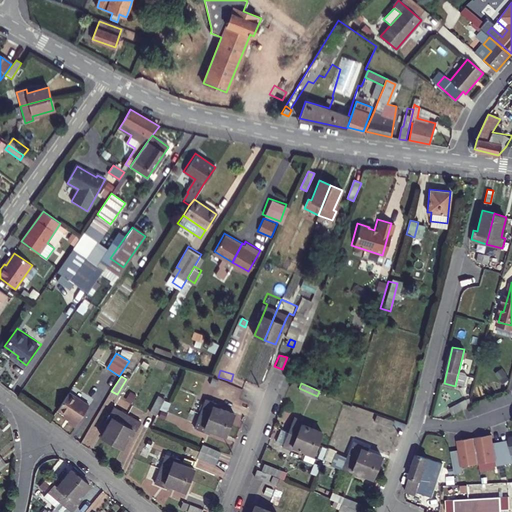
[(86,404),(66,391),(55,409),(67,417),(65,420),(72,425),(86,404)]
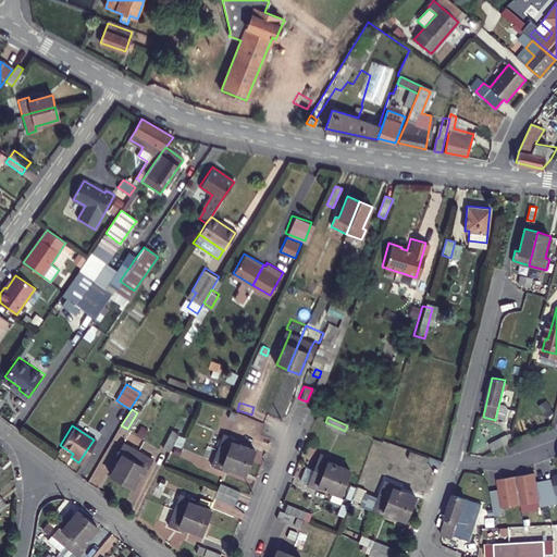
[(172,453),(181,435),(174,431),(164,448),(172,453)]
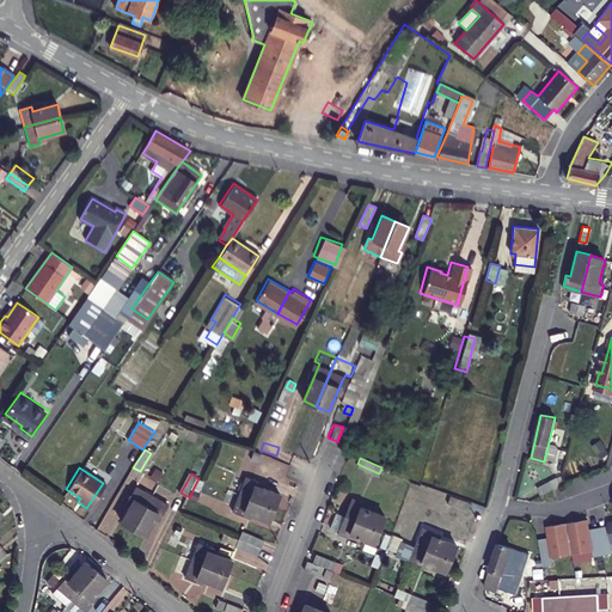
[(256,485),(258,479),(246,476),(240,494),(274,507),(279,494),(262,488),(256,485)]
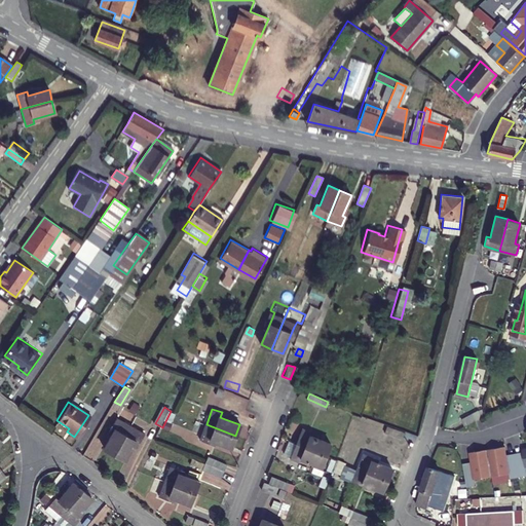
[(465,425),(483,417),(480,411),(462,418),(465,425)]
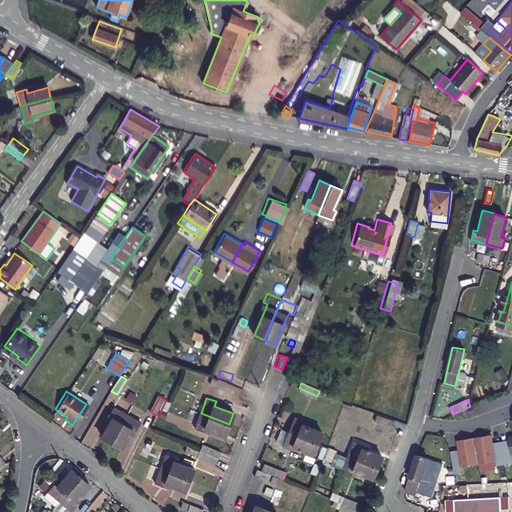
[(111,418),(108,423),(100,438),(111,443),(126,415),(112,408),(108,417),(111,418)]
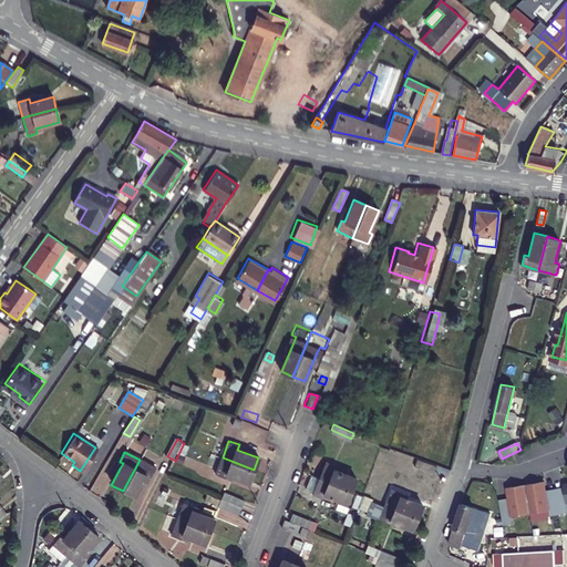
[(228,474),(234,476),(249,482),(254,470),(223,457),(216,474),(226,477),(228,474)]
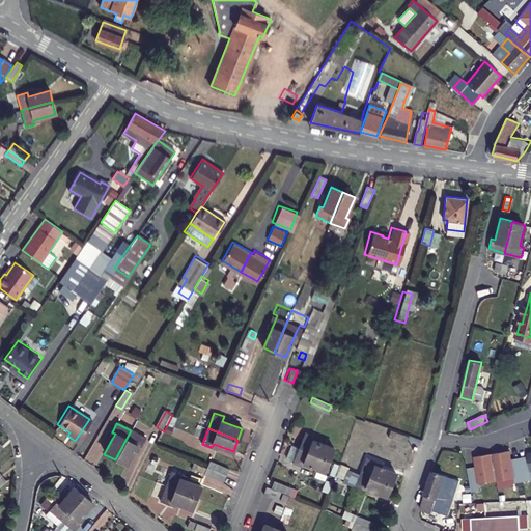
[(400,441),(401,435),(383,428),(381,435),(400,441)]
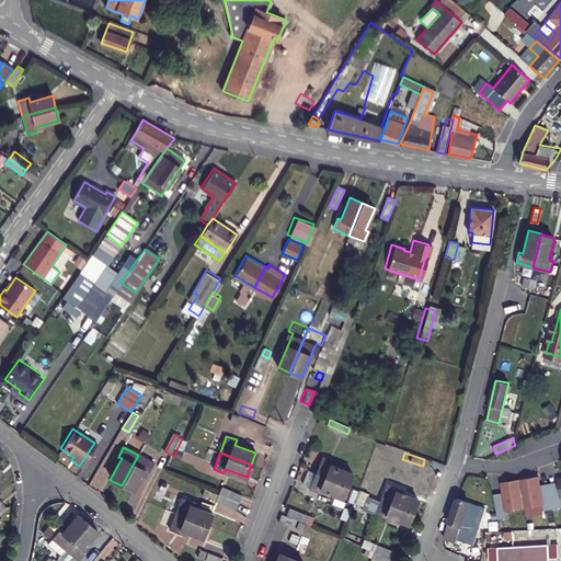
[(370,464),(382,468),(386,458),(375,454),(370,464)]
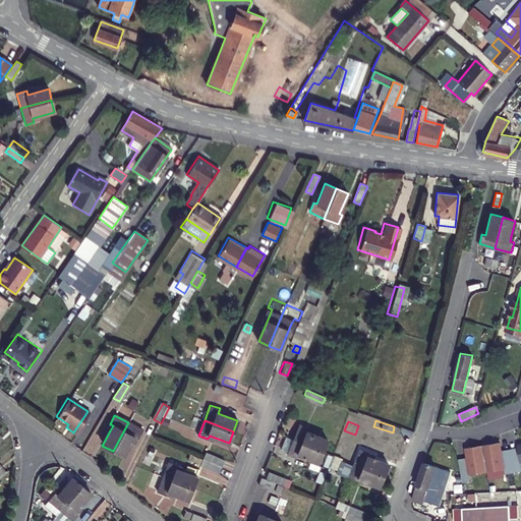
[(133,438),(137,440),(142,430),(128,422),(113,451),(123,457),(131,443),(133,438)]
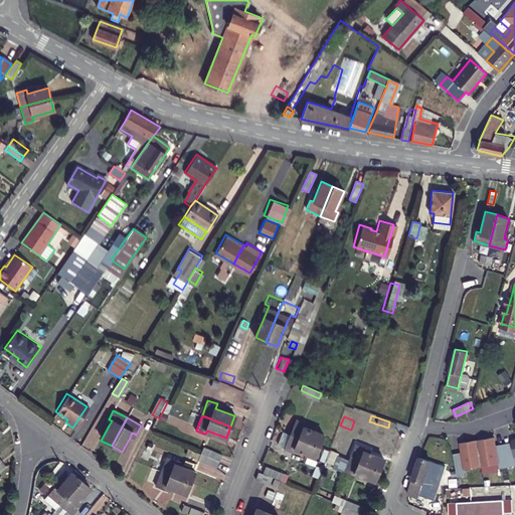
[(290,434),(319,445),(323,434),(303,426),(305,422),(295,418),(290,434)]
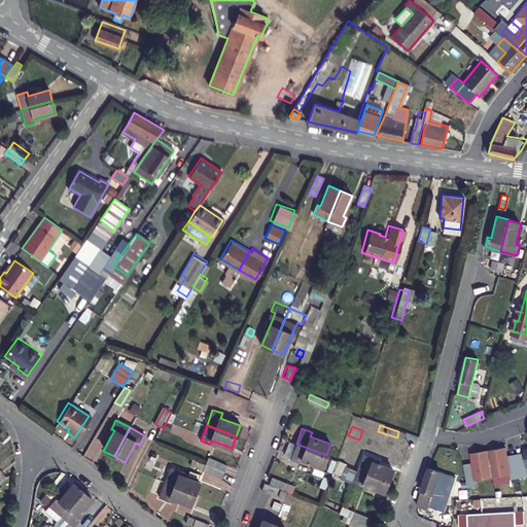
[(326,455),(296,444),(290,459),(301,462),(301,460),(321,467),(326,455)]
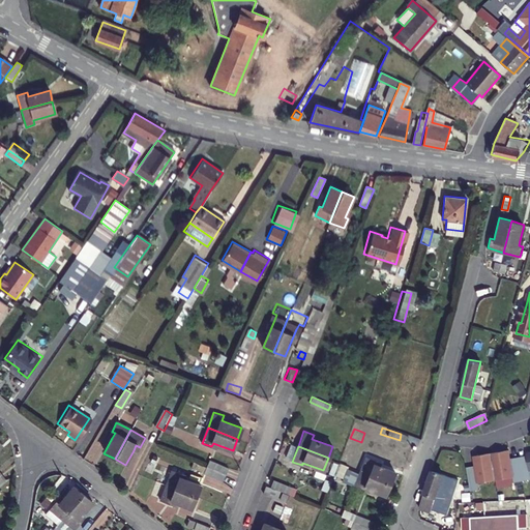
[(512,448),(477,453),(479,463),(479,470),(481,480),(517,475),(514,463),(513,455),(512,448)]
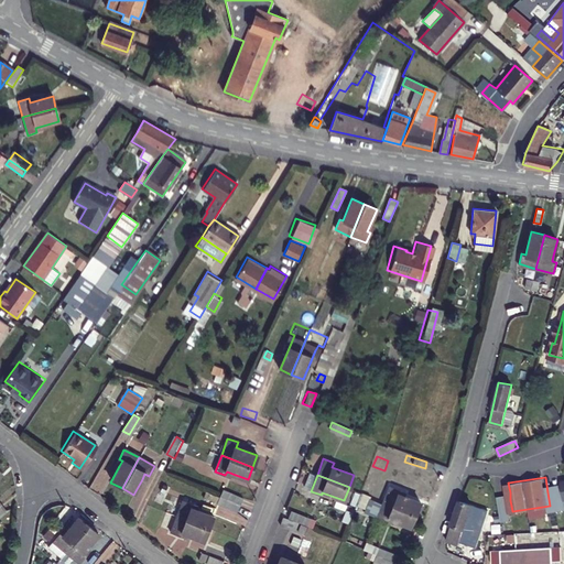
[(563,483),(546,485),(548,492),(557,491),(563,489),(563,483)]
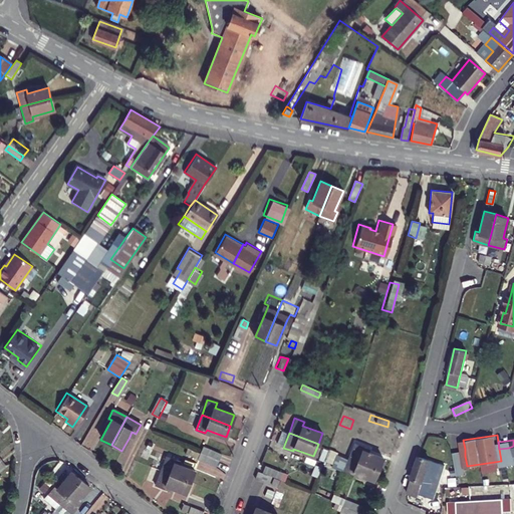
[(362,449),(364,445),(354,441),(348,456),(378,468),(382,456),(367,451),(362,449)]
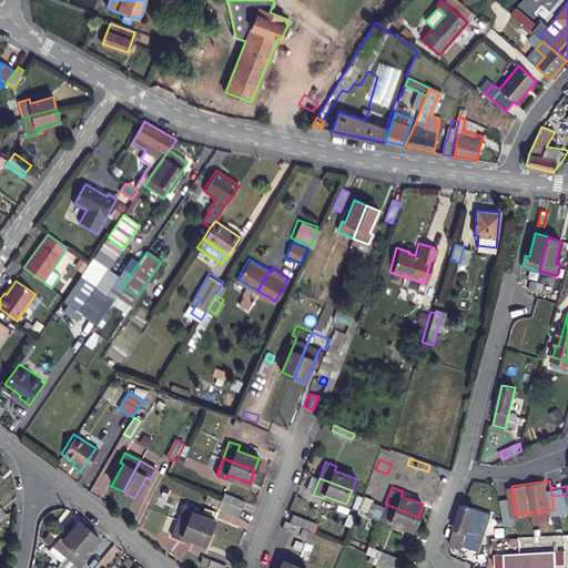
[(551,496),(554,509),(555,515),(564,513),(561,495),(551,496)]
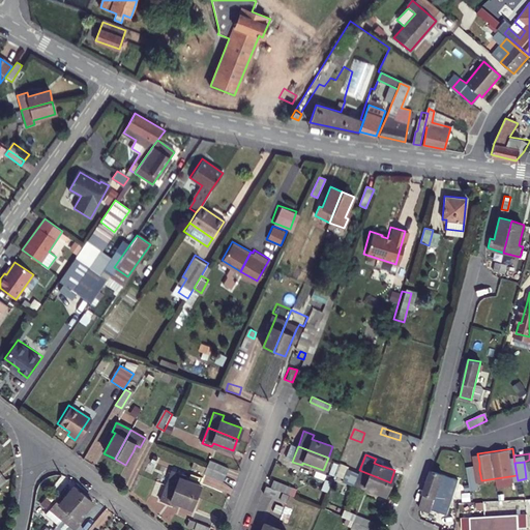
[(180,478),(182,473),(172,469),(166,484),(197,497),(201,486),(185,479),(180,478)]
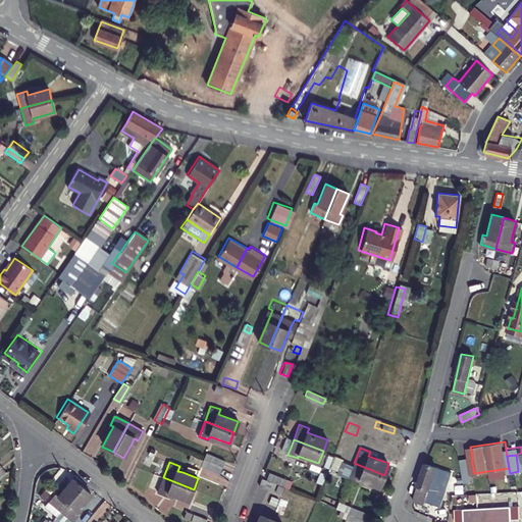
[(359,479),(364,481),(379,487),(384,475),(354,463),(349,478),(358,481),(359,479)]
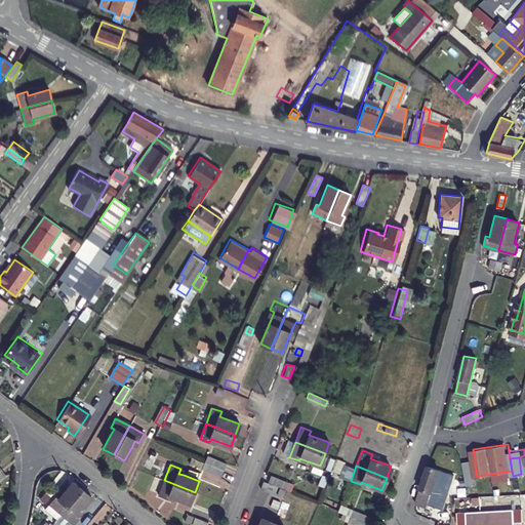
[(477,476),(475,466),(467,467),(470,484),(478,482),(477,476)]
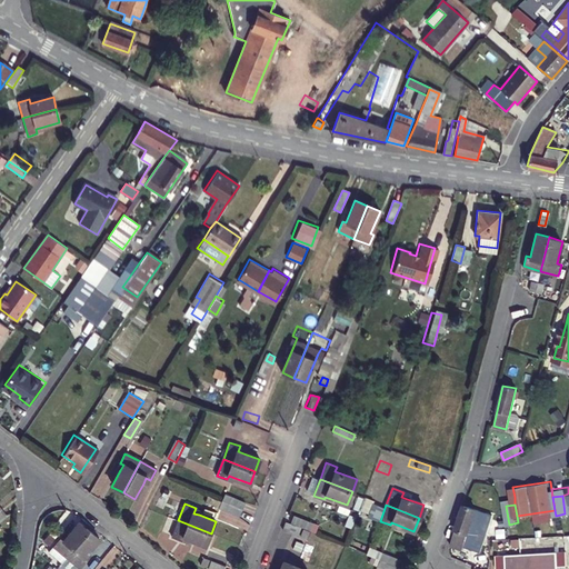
[(463,507),(451,546),(463,549),(476,511),(463,507)]
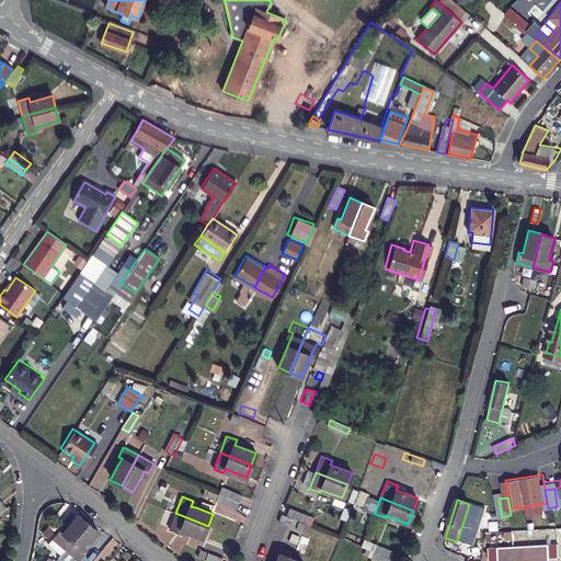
[(287,515),(298,521),(306,523),(309,516),(289,508),(287,515)]
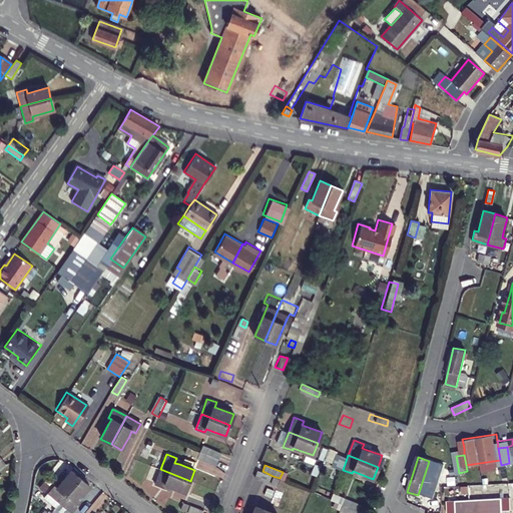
[(166,484),(170,486),(186,492),(190,481),(160,469),(155,483),(164,487),(166,484)]
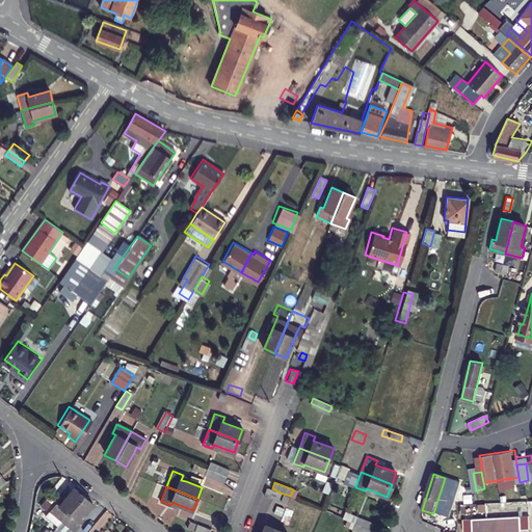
[(74,488),(63,501),(60,504),(56,501),(52,506),(64,517),(83,496),(74,488)]
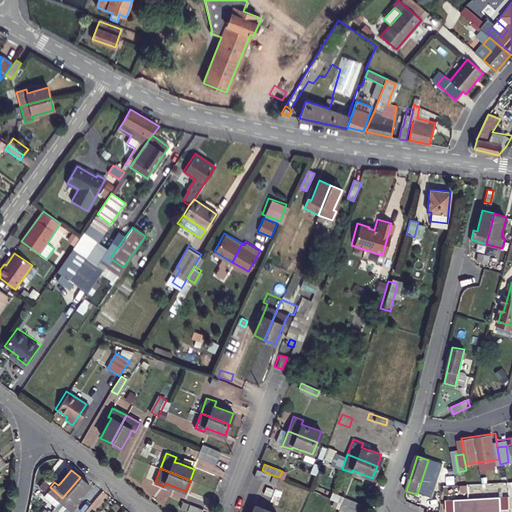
[(270,476),(257,470),(254,475),(268,482),(270,476)]
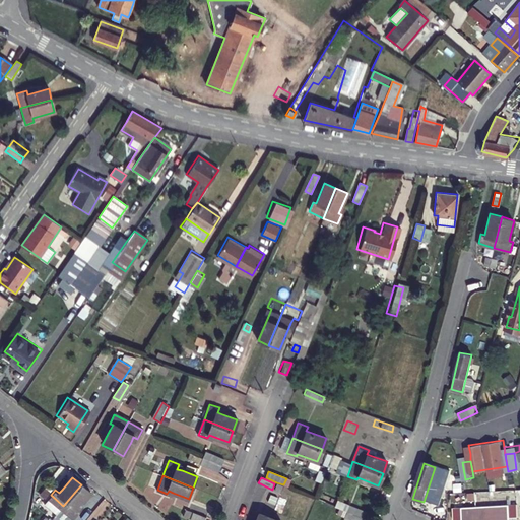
[(283,484),(276,482),(274,489),(281,492),(283,484)]
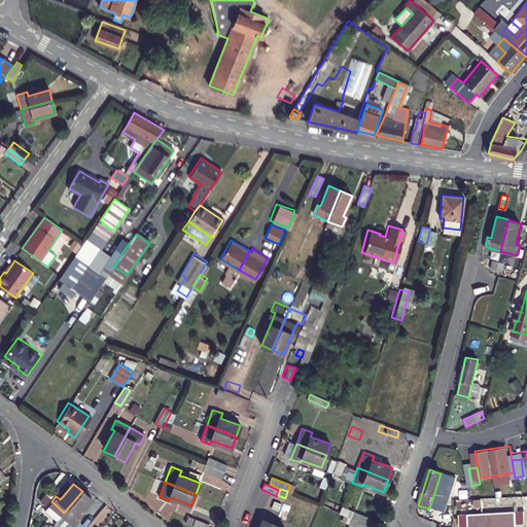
[(77,523),(81,518),(78,516),(82,512),(93,499),(82,491),(64,513),(77,523)]
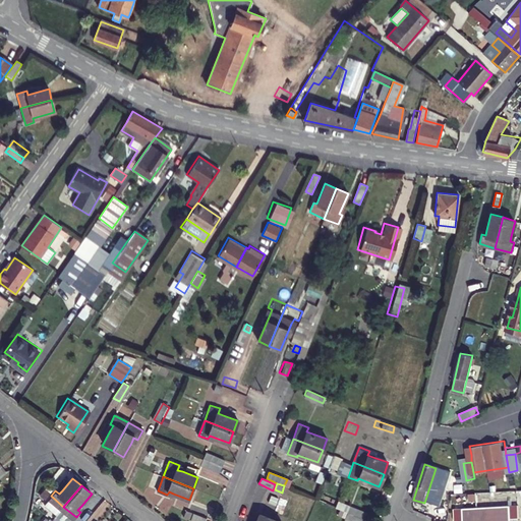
[(446,488),(439,486),(432,505),(440,507),(446,488)]
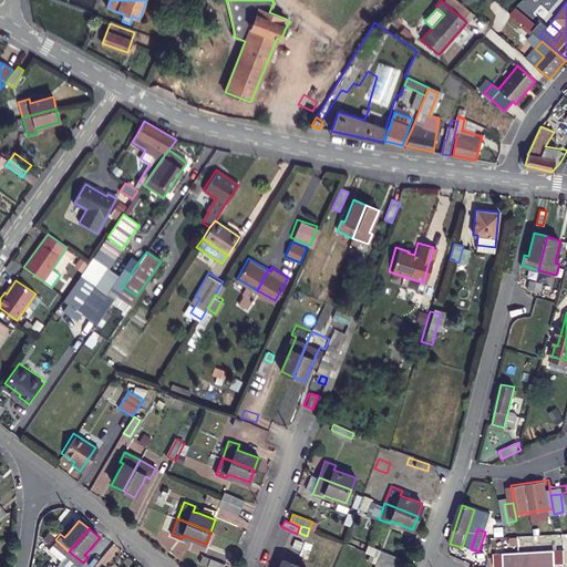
[(536,535),(527,536),(528,548),(536,548),(536,535)]
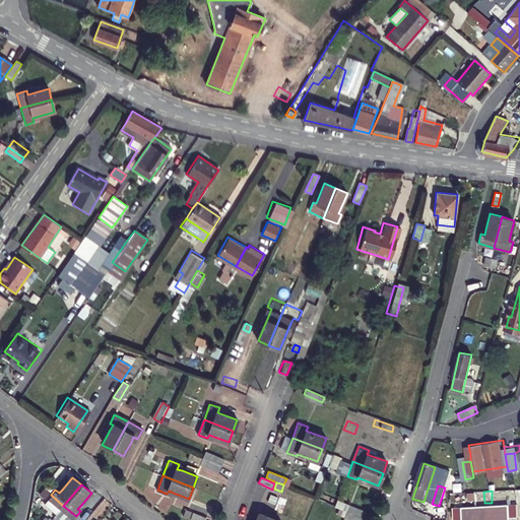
[(351,513),(364,519),(367,512),(348,505),(345,511),(351,513)]
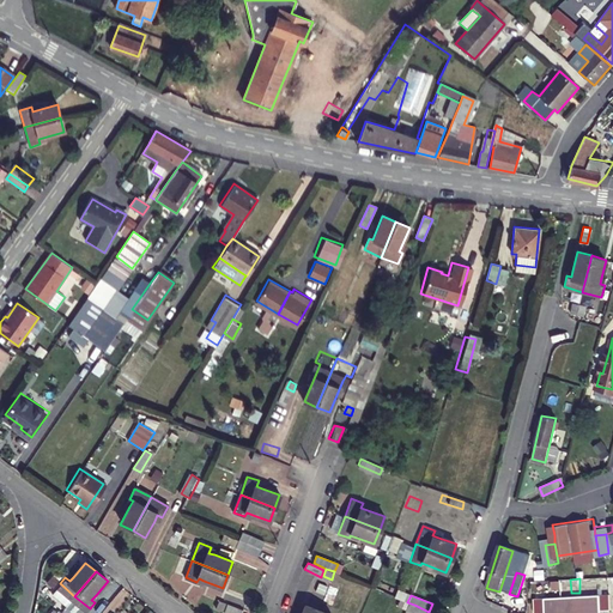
[(571,599),(571,612),(599,612),(600,610),(610,608),(608,596),(571,599)]
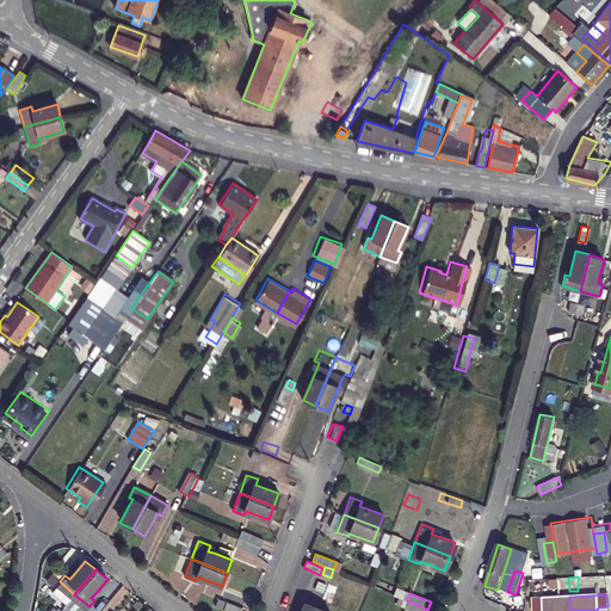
[(569,610),(569,597),(534,598),(534,610),(569,610)]
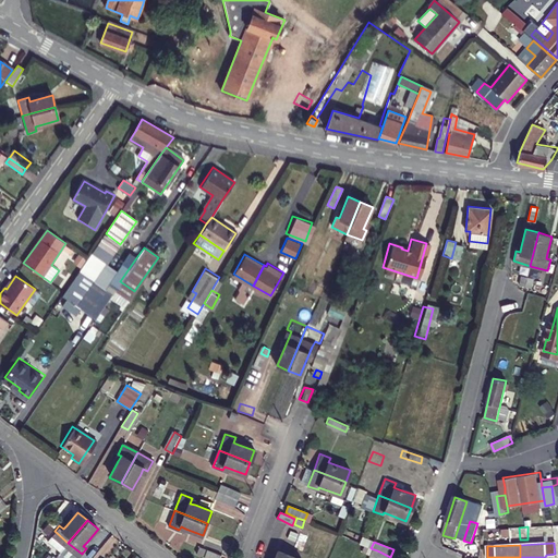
[(202,557),(205,549),(199,547),(196,555),(202,557)]
